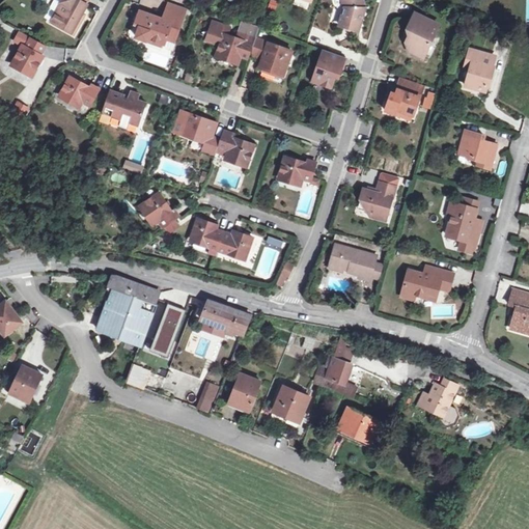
[(60,0),(60,1),(61,2),(64,3),(60,12),(57,10),(52,20),(74,32),(79,23),(77,21),(82,11),(87,2),(85,1),(85,0),(60,0)]
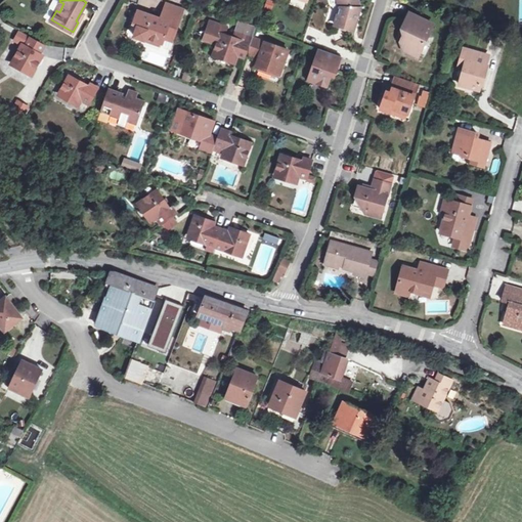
[(184,6),(167,0),(160,19),(151,16),(153,14),(137,9),(134,22),(138,24),(133,36),(143,40),(144,37),(162,43),(164,37),(165,33),(174,36),(184,6)]
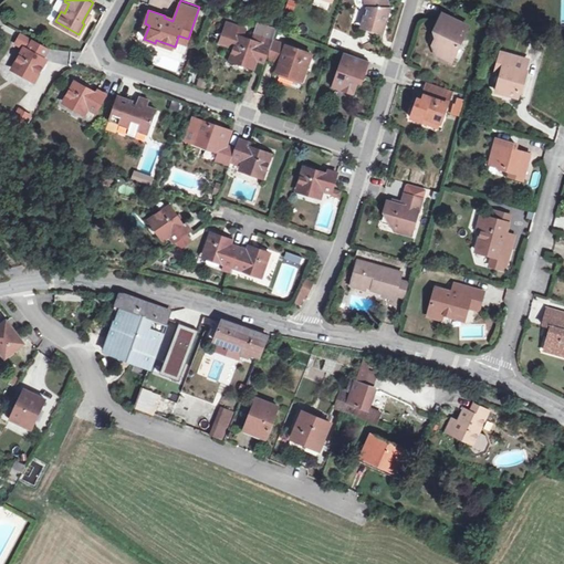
[(365,0),(366,7),(361,24),(380,30),(387,8),(385,0),(365,0)]
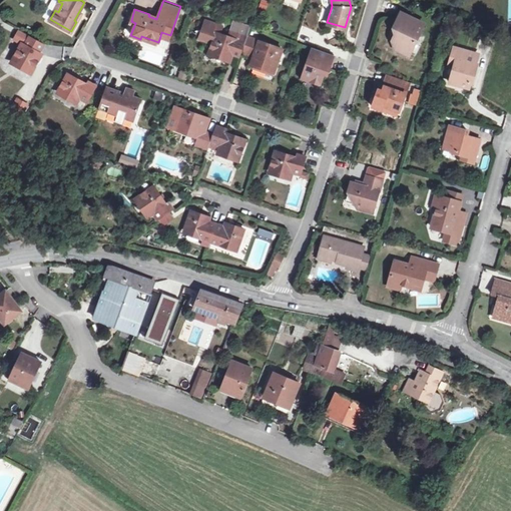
[(395,47),(408,54),(419,31),(418,30),(422,21),(400,11),(395,21),(396,21),(392,29),(394,30),(395,32),(392,39),(395,47)]
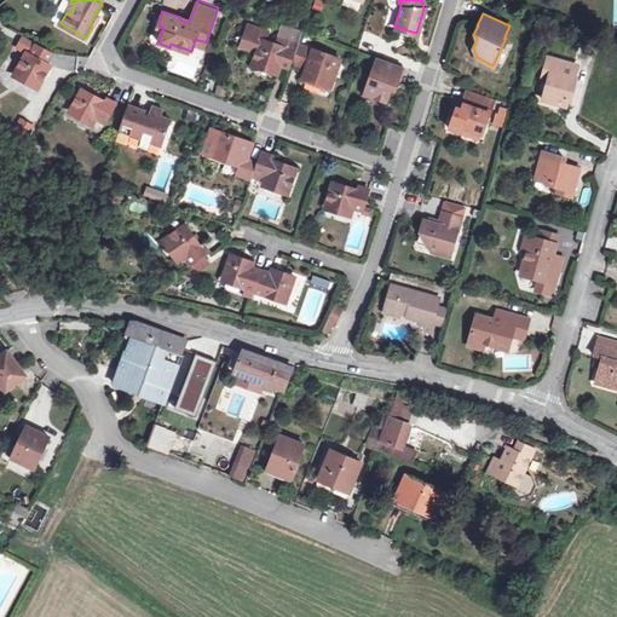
[(292,61),(298,42),(303,29),(282,23),(275,42),(265,38),(266,30),(247,23),(240,45),(255,50),(252,61),(277,69),(278,63),(281,58),(292,62),(292,61)]
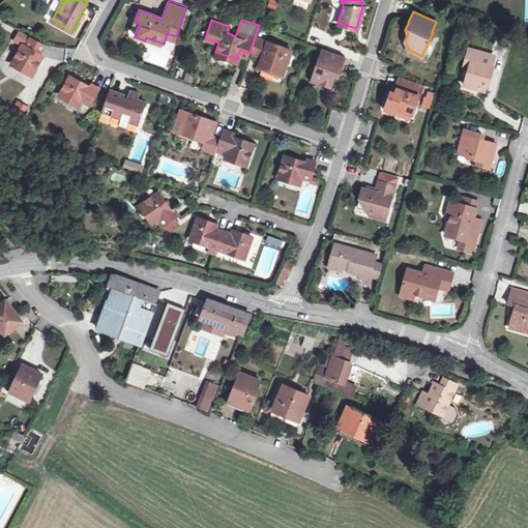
[(45,44),(31,36),(26,45),(22,42),(11,62),(32,72),(42,54),(39,52),(45,44)]
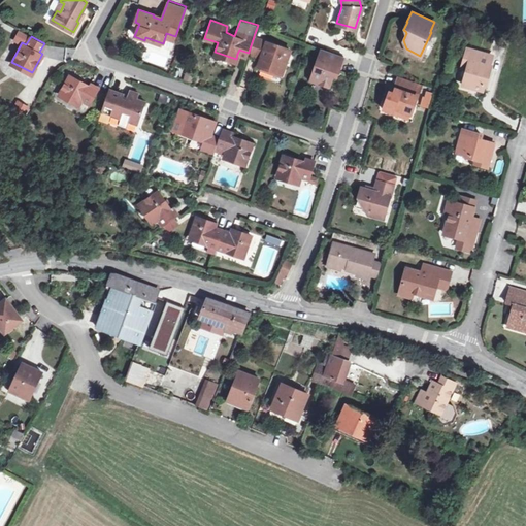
[(254,50),(258,37),(254,36),(249,52),(260,56),(261,53),(254,50)]
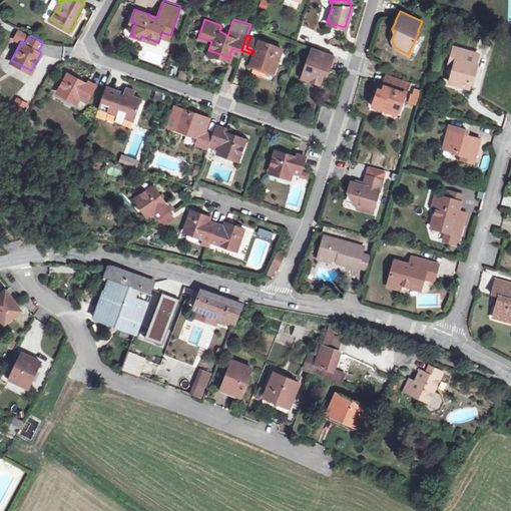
[(282,47),(250,36),(246,48),(253,51),(252,54),(249,62),(274,70),(282,47)]
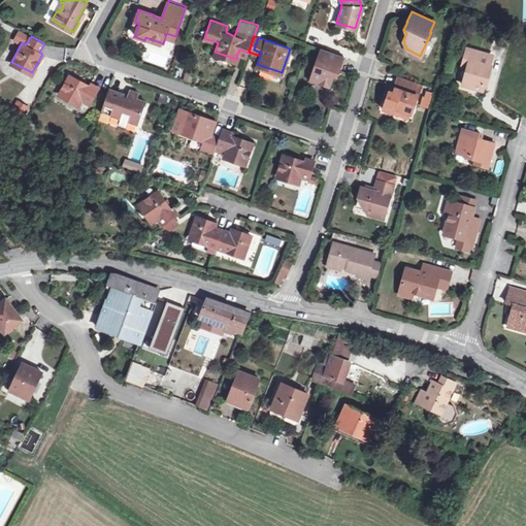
[(343,55),(321,47),(310,76),(320,79),(319,83),(328,86),(335,67),(338,68),(343,55)]
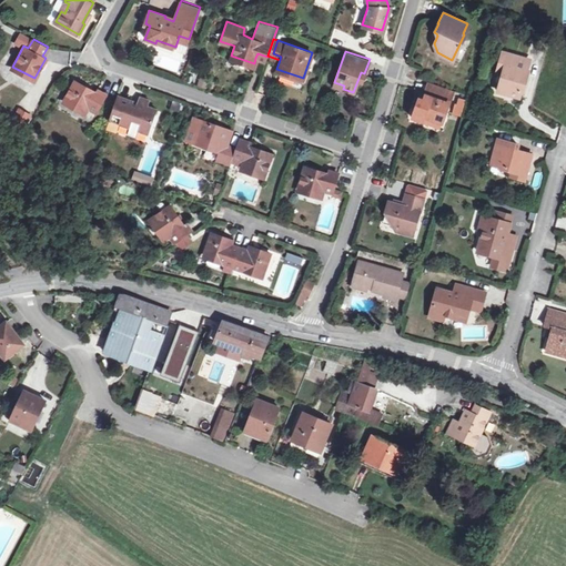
[(523,68),(525,58),(501,51),(497,62),(504,64),(502,72),(497,90),(517,95),(523,79),(525,79),(527,69),(523,68)]
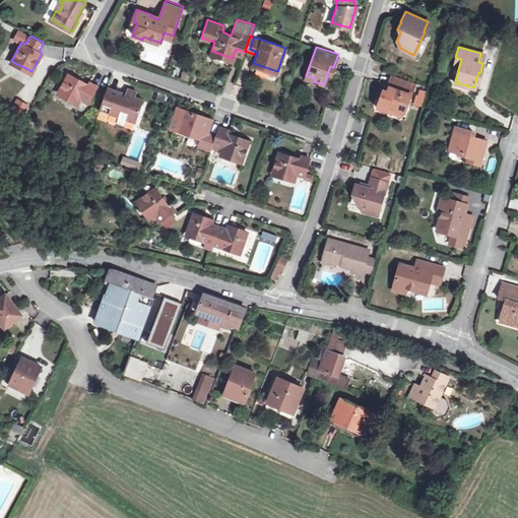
[(233,58),(211,51),(210,54),(232,61),(233,58)]
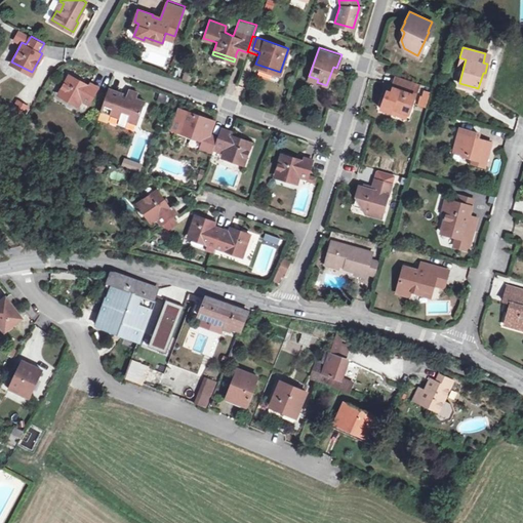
[(69,74),(58,91),(79,104),(81,99),(89,104),(98,86),(89,81),(88,84),(69,74)]
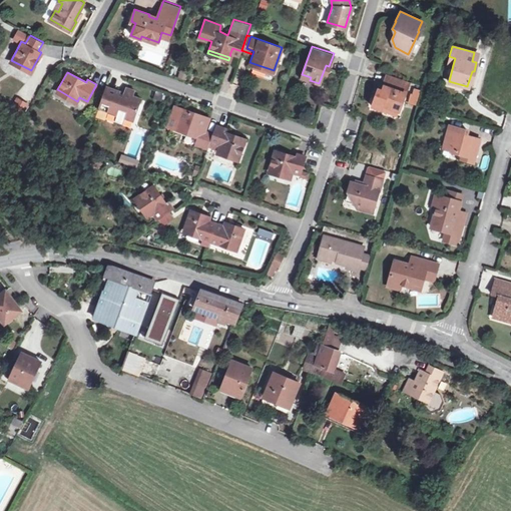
[(410,80),(388,72),(383,88),(379,87),(373,104),(382,107),(384,103),(397,108),(399,109),(410,80)]
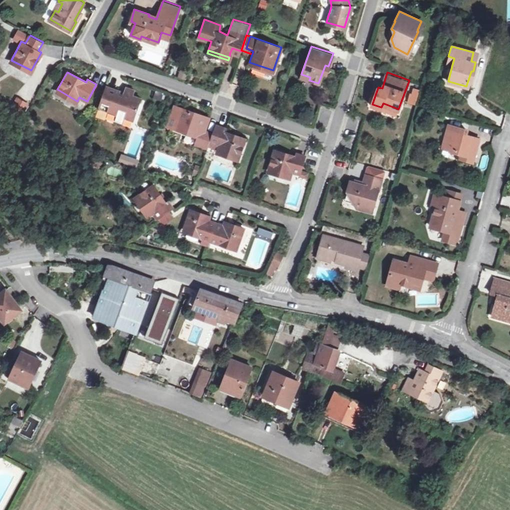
[(105,85),(98,107),(116,113),(118,108),(126,111),(124,116),(133,120),(141,98),(132,95),(134,89),(126,86),(123,94),(119,93),(120,90),(105,85)]
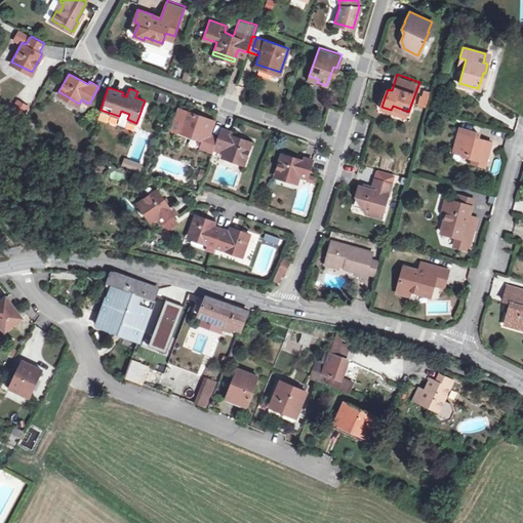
[(417,103),(426,105),(428,97),(423,95),(419,95),(417,103)]
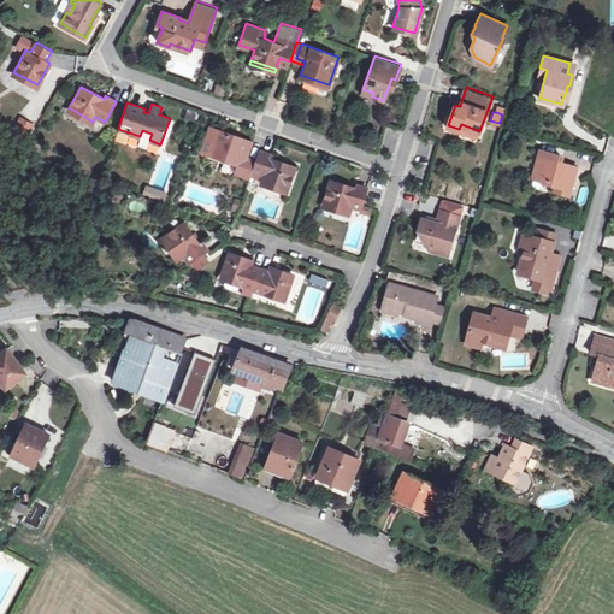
[(15,128),(27,135),(33,123),(21,116),(15,128)]
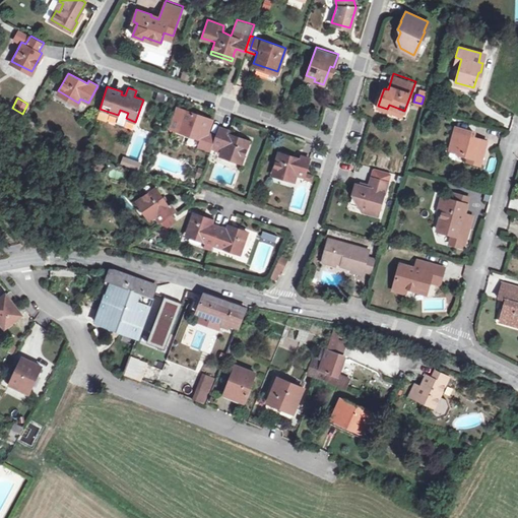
[(389,105),(387,109),(400,114),(402,110),(389,105)]
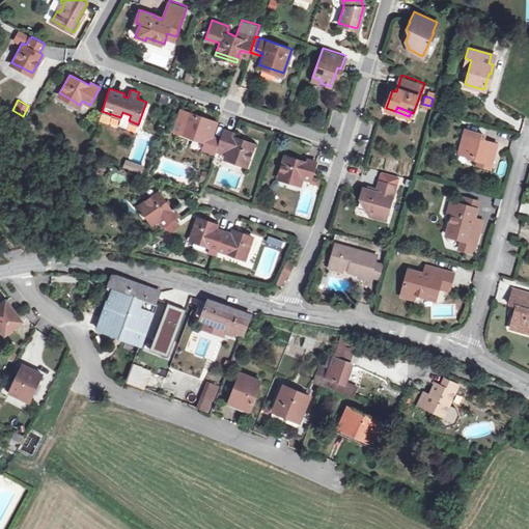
[(216,120),(181,108),(173,130),(205,141),(209,142),(205,148),(215,151),(216,149),(220,137),(211,134),(216,120)]
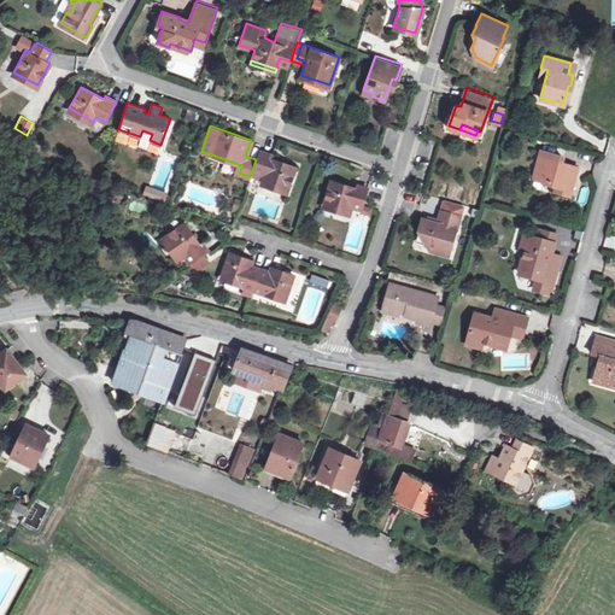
[(142,130),(140,136),(138,144),(147,147),(150,140),(152,134),(142,130)]
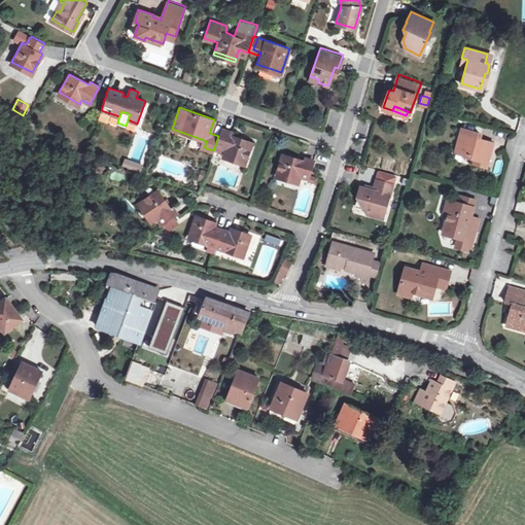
[(232,131),(221,127),(218,136),(214,148),(223,151),(223,153),(245,161),(251,141),(231,134),(232,131)]
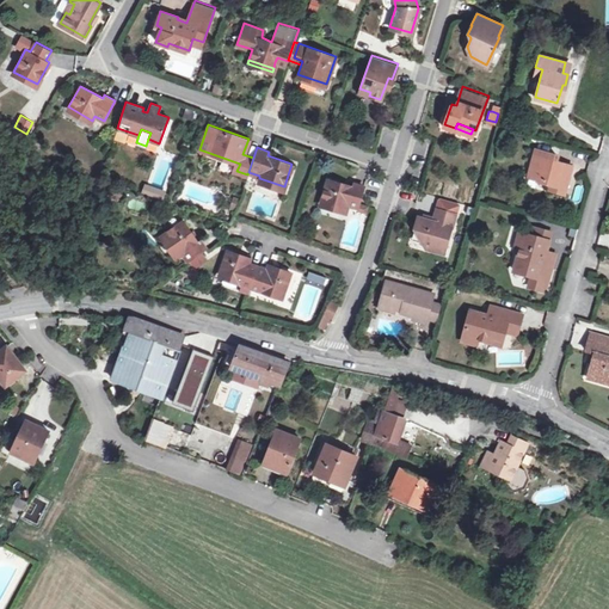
[(555,160),(557,154),(534,148),(527,176),(549,182),(548,188),(563,192),(571,164),(555,160)]
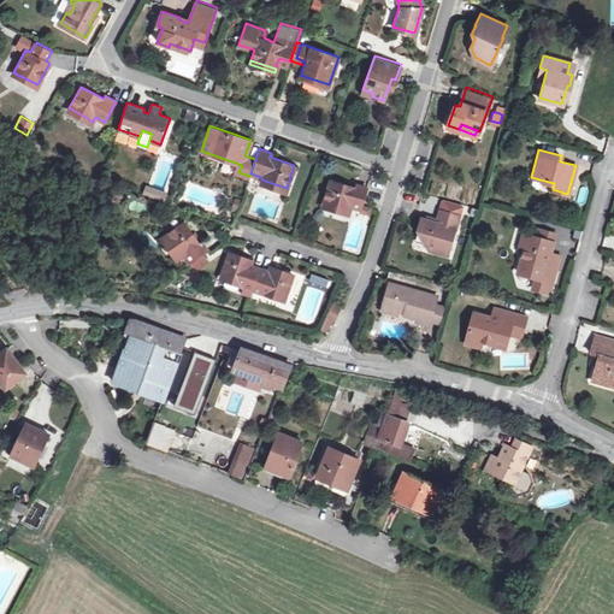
[(361,202),(366,186),(355,182),(353,187),(330,178),(322,201),(348,210),(349,205),(359,208),(361,202)]
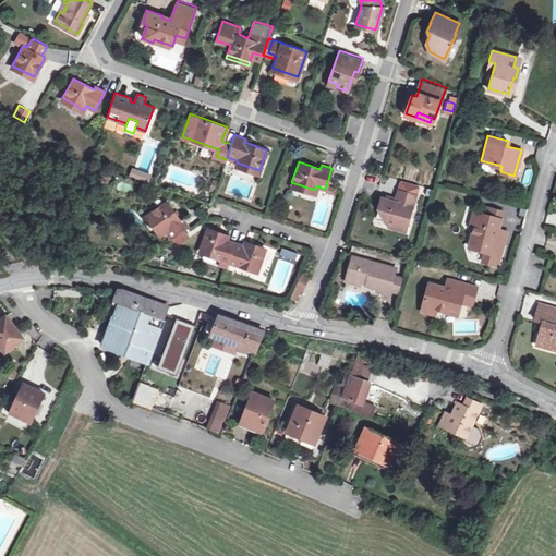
[(260,170),(237,162),(236,166),(258,173),(260,170)]
